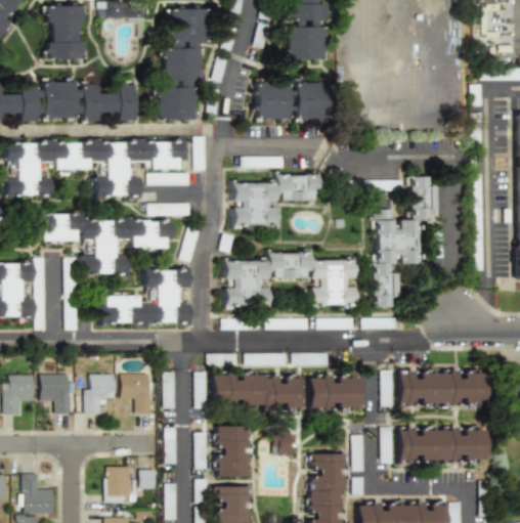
[(0,0),(0,31),(23,0),(0,0)]
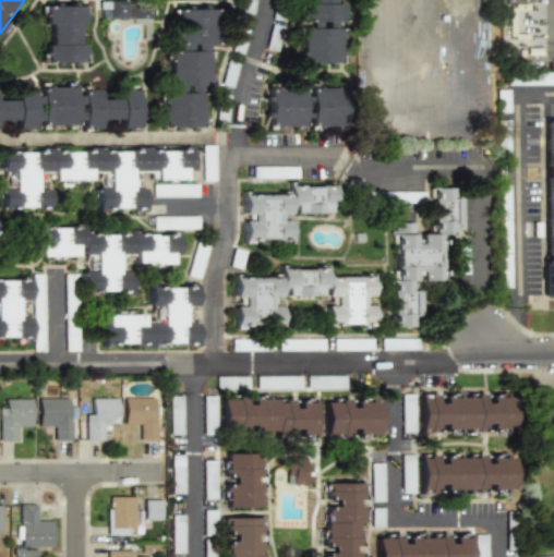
[(257,0),(253,0),(247,0),(245,17),(257,19),(257,0)]
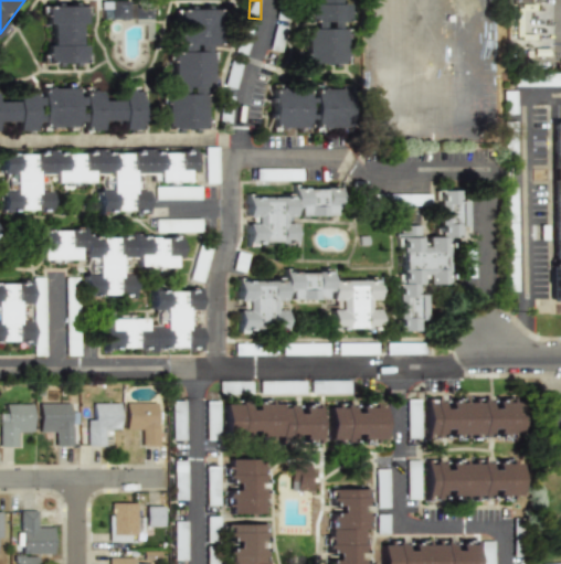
[(318,0),(318,2),(306,2),(307,66),(352,65),(351,0),(318,0)]
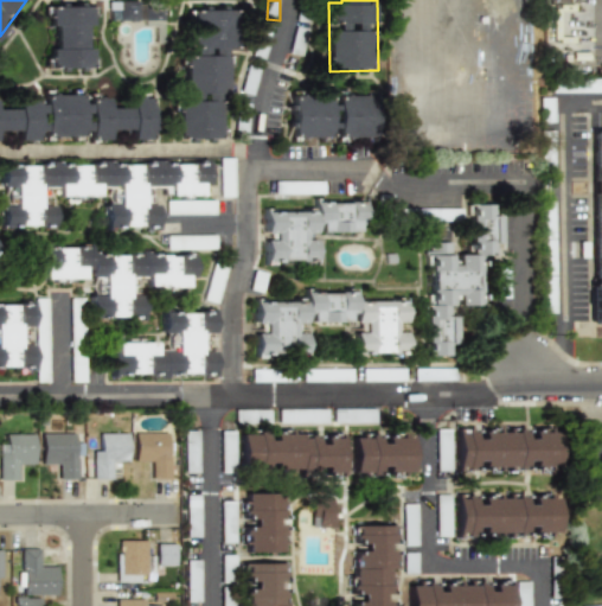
[(122,21),(160,20),(160,2),(122,4),(122,21)]
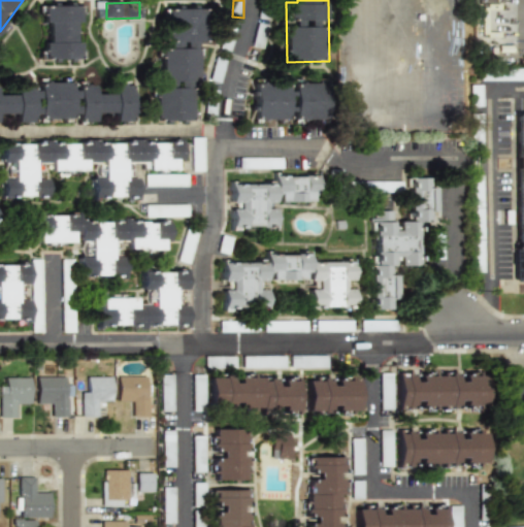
[(84,5),(42,5),(42,26),(50,26),(50,40),(42,40),(42,61),(84,61),(84,5)]
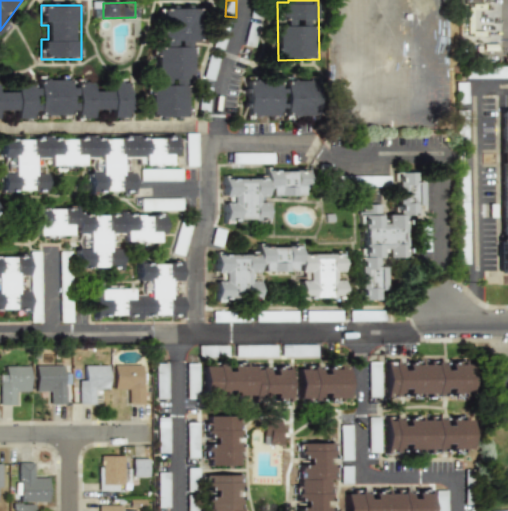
[(157,84),(150,85),(151,119),(196,118),(195,8),(163,9),(164,47),(156,47),(157,84)]
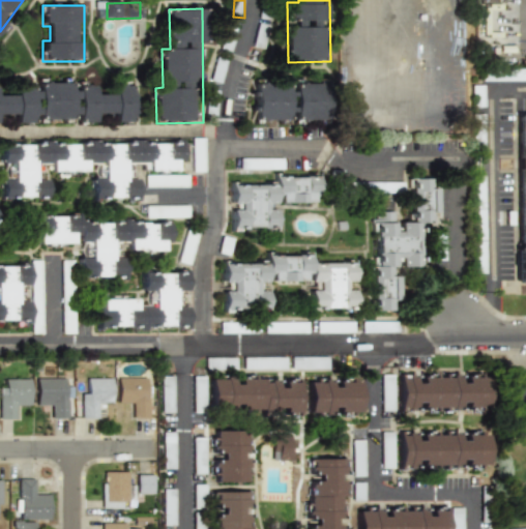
[(237,34),(228,32),(225,49),(234,50),(237,34)]
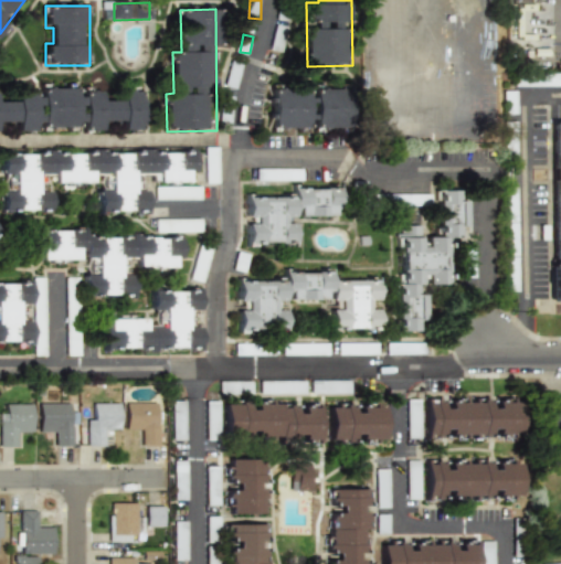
[(243,66),(232,65),(229,86),(239,88),(243,66)]
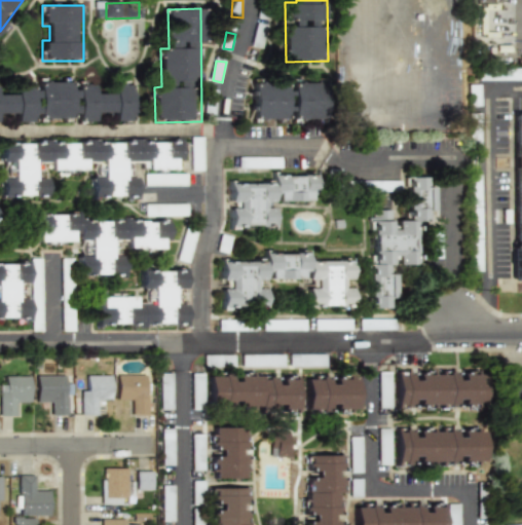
[(483,82),(521,80),(521,69),(483,71),(483,82)]
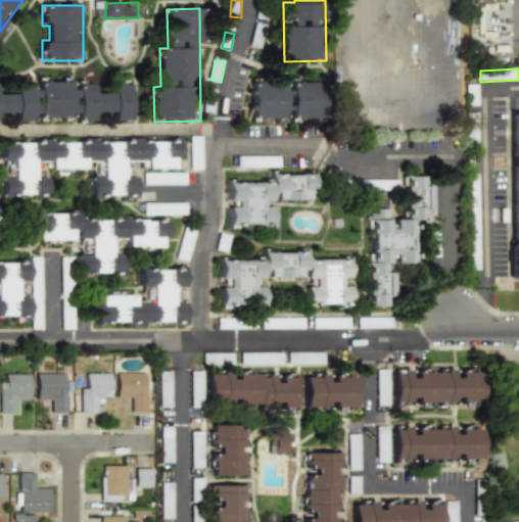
[(134,121),(134,82),(114,82),(114,93),(97,93),(97,84),(75,84),(75,79),(40,79),(40,85),(17,85),(17,93),(0,93),(0,124),(1,124),(1,113),(18,113),(18,121),(134,121)]
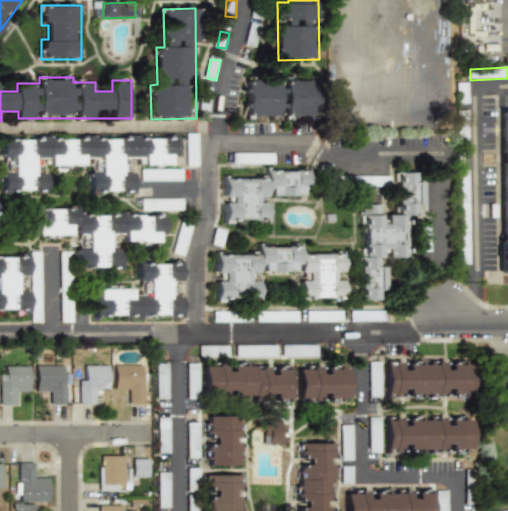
[(247,77),(247,119),(281,119),(281,77),(247,77)]
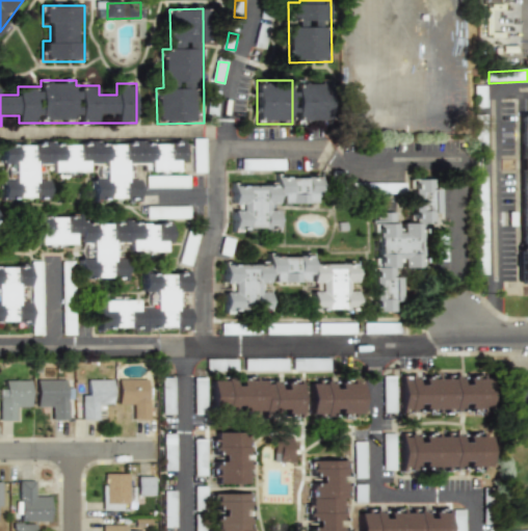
[(332,82),(296,82),(296,122),(332,122),(332,82)]
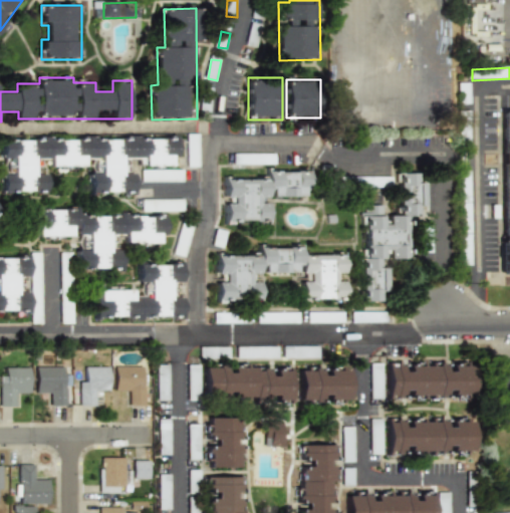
[(472,84),(462,83),(461,103),(472,104),(472,94),(472,84)]
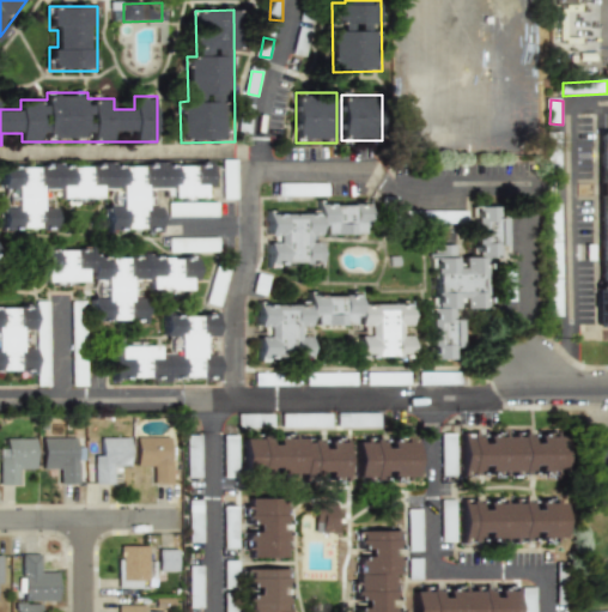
[(213,165),(4,161),(4,199),(4,200),(4,230),(58,231),(58,206),(48,206),(49,191),(61,191),(61,199),(109,200),(109,230),(160,231),(162,206),(151,206),(151,197),(213,198),(213,165)]
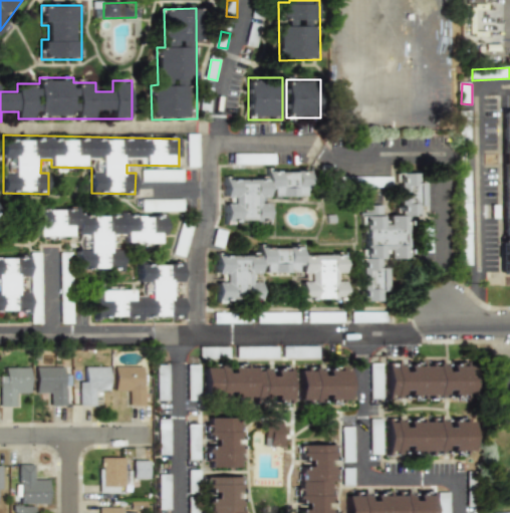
[(190,168),(201,168),(201,135),(190,135),(190,168)]
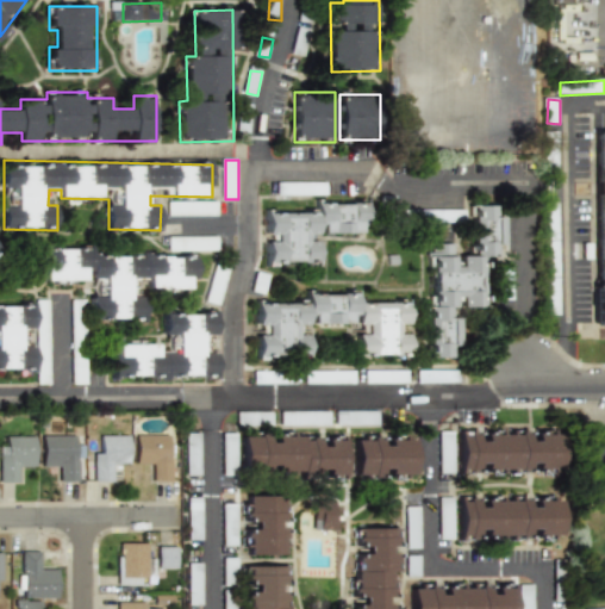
[(280,196),(328,196),(328,184),(280,184),(280,196)]
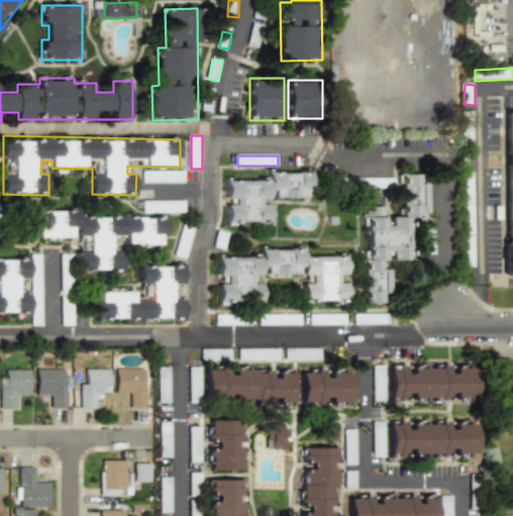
[(227,225),(271,226),(271,198),(313,198),(313,172),(270,171),(270,181),(227,181),(227,225)]
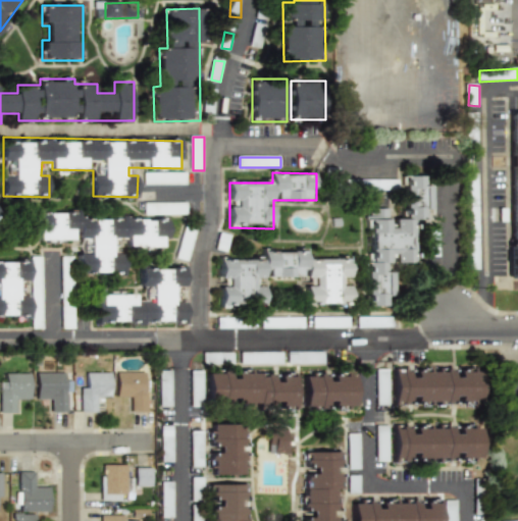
[(188,173),(146,173),(146,186),(188,186),(188,173)]
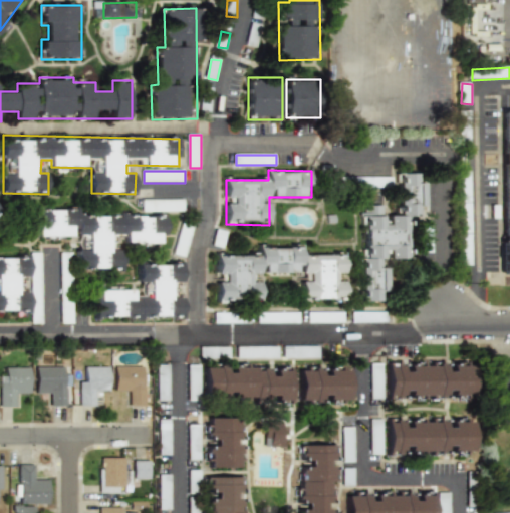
[(363,301),(383,301),(383,292),(387,292),(388,259),(410,259),(410,218),(420,218),(420,208),(427,208),(427,183),(419,183),(419,174),(402,174),(401,216),(386,216),(386,206),(364,206),(363,301)]
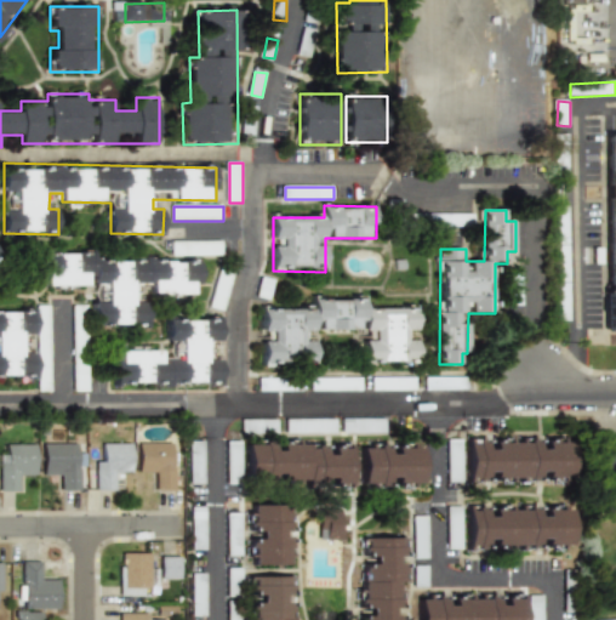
[(477,215),(415,214),(414,226),(477,227),(477,215)]
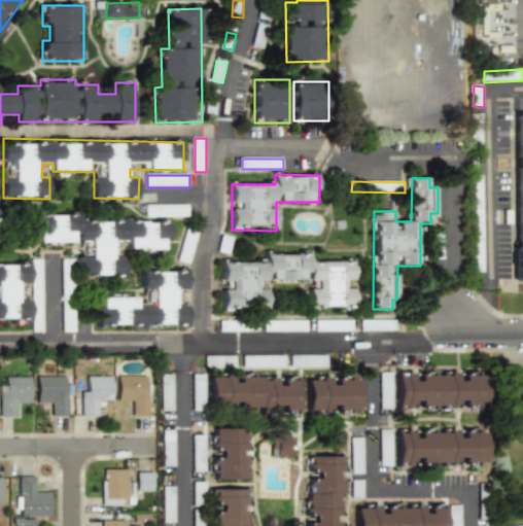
[(189,205),(147,206),(147,217),(189,217),(189,205)]
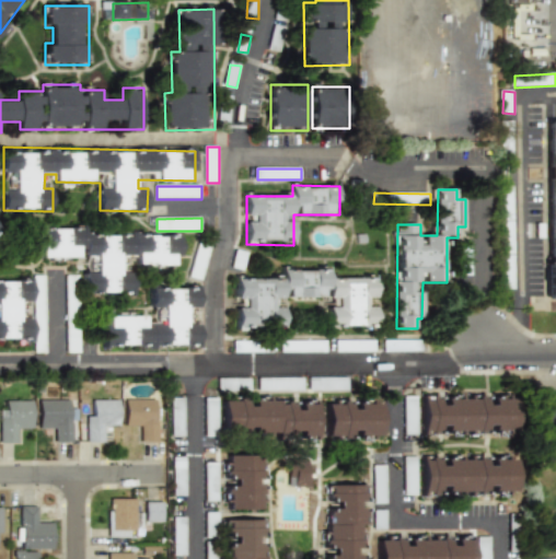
[(181,234),(87,234),(87,226),(37,226),(38,260),(85,260),(85,294),(132,294),(132,266),(181,266),(181,234)]
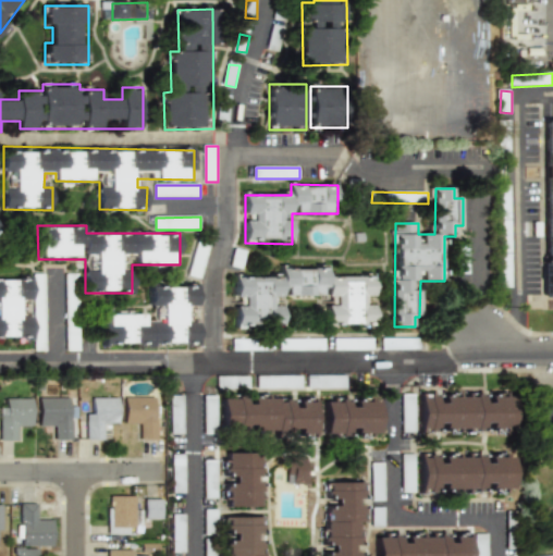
[(471,275),(471,243),(459,243),(459,275),(471,275)]
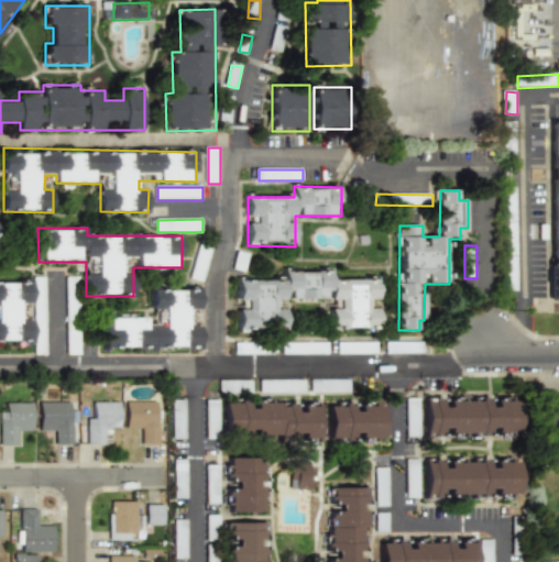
[(214,251),(201,246),(192,278),(204,283),(214,251)]
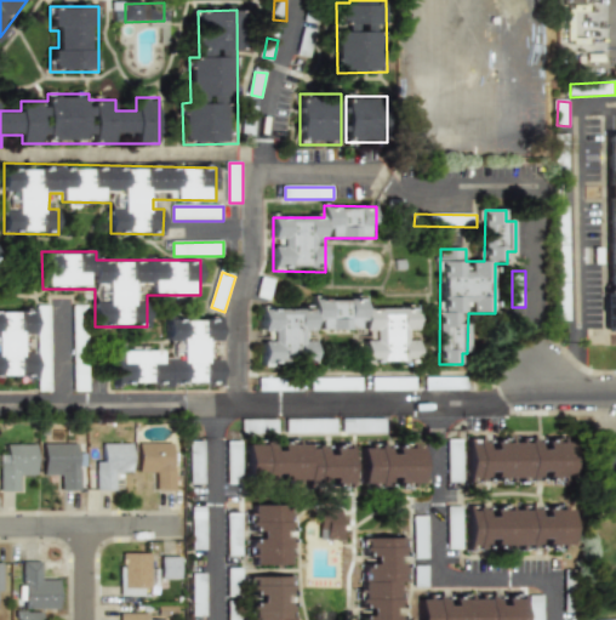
[(263,310),(263,365),(315,365),(315,331),(366,331),(366,364),(418,364),(418,310),(368,310),(368,297),(314,297),(314,310),(263,310)]
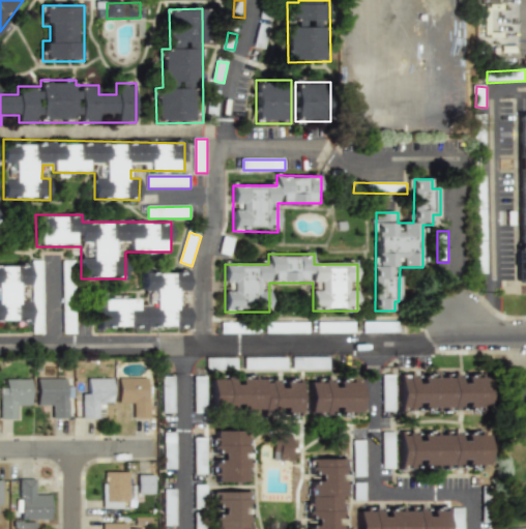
[(34,335),(46,334),(45,261),(34,262),(34,335)]
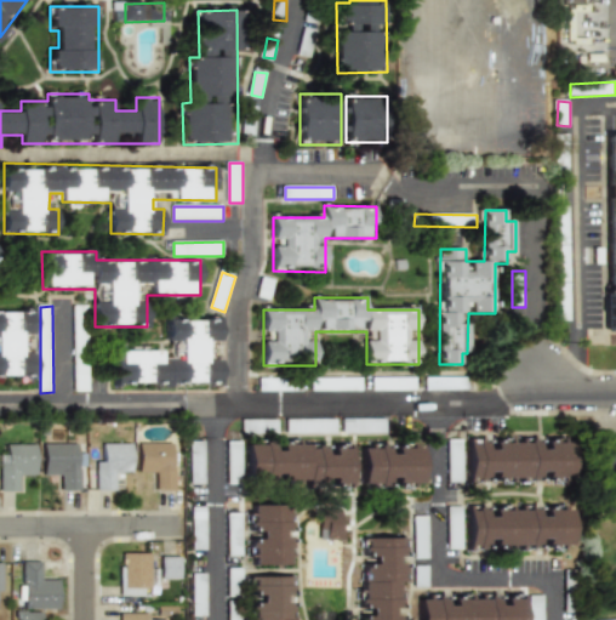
[(77,392),(91,392),(90,306),(75,306),(77,392)]
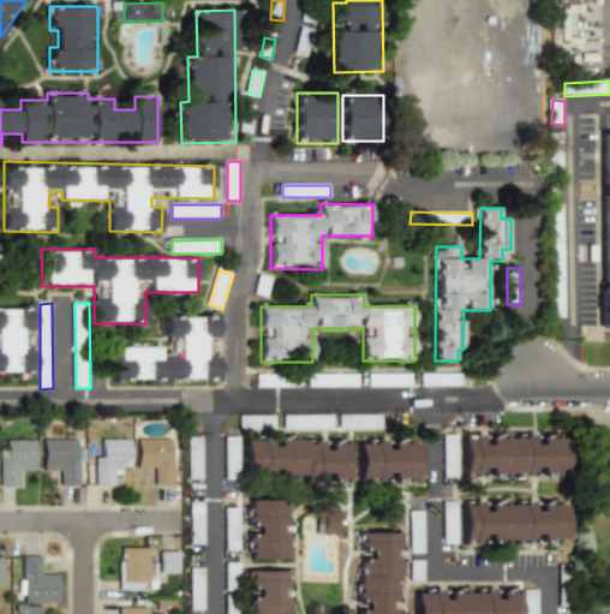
[(0,373),(35,373),(35,343),(29,343),(28,335),(36,335),(36,307),(0,307),(0,373)]
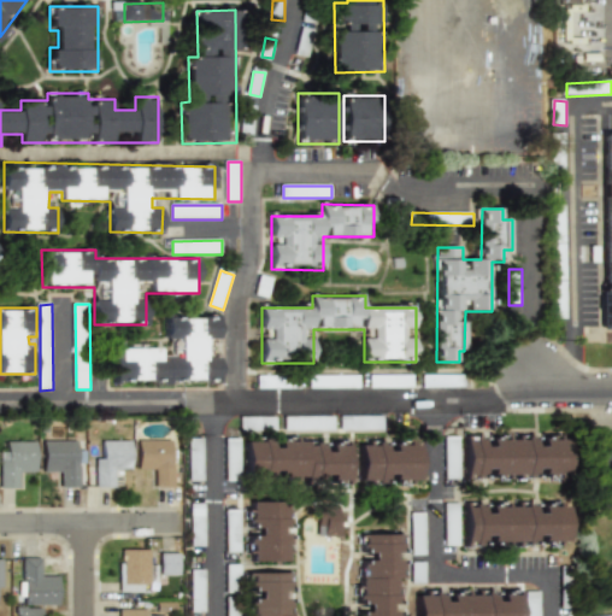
[(221,383),(221,356),(211,356),(211,341),(221,341),(221,316),(166,316),(166,341),(172,341),(172,348),(115,348),(115,383),(221,383)]
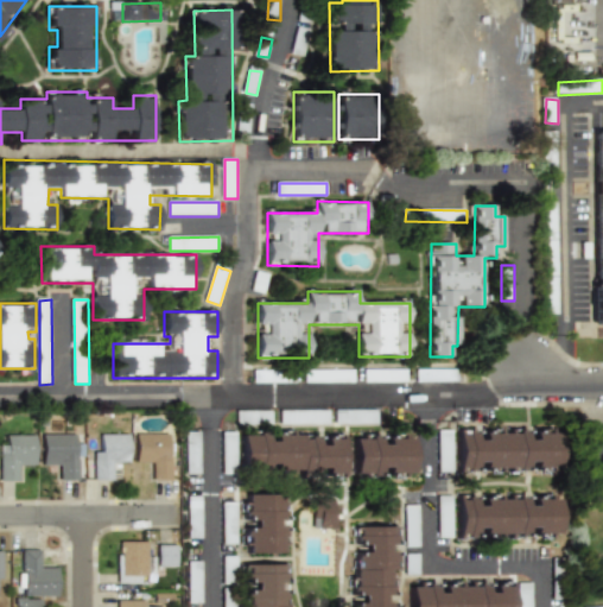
[(255,383),(291,383),(291,371),(255,370),(255,383)]
